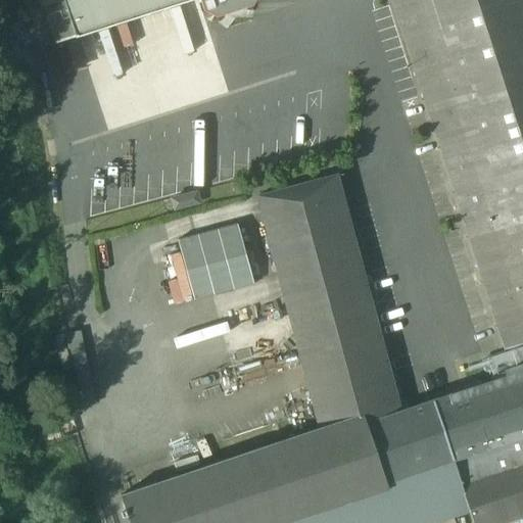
[(40,0),(46,16),(65,9),(62,0),(40,0)]
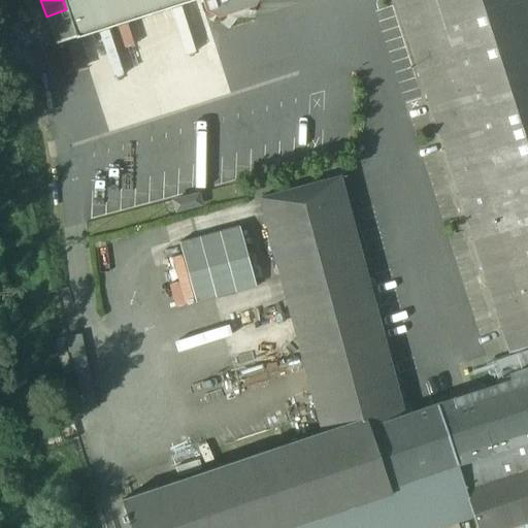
[(63,0),(66,9),(75,38),(194,0),(201,0),(205,10),(218,18),(255,6),(257,0),(63,0)]
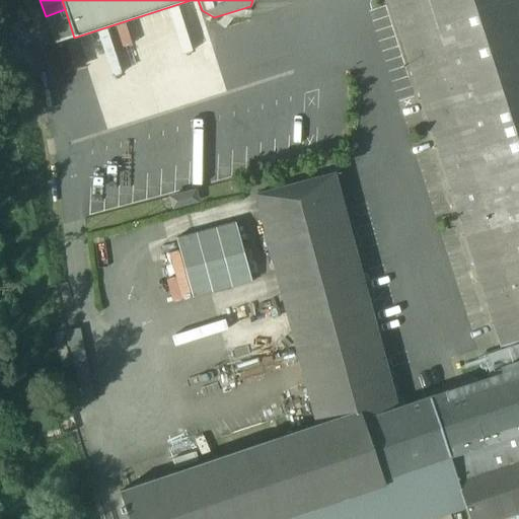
[(518,367),(518,0),(393,0),(423,94),(502,350),(509,370),(518,367)]
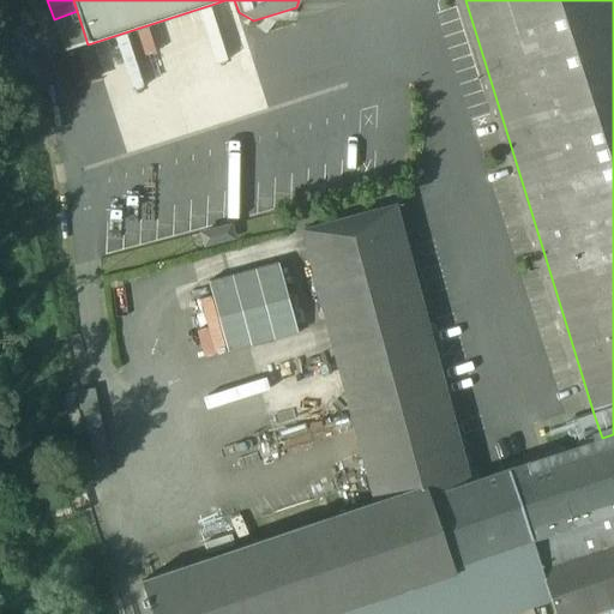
[(65,52),(88,44),(77,11),(54,19),(65,52)]
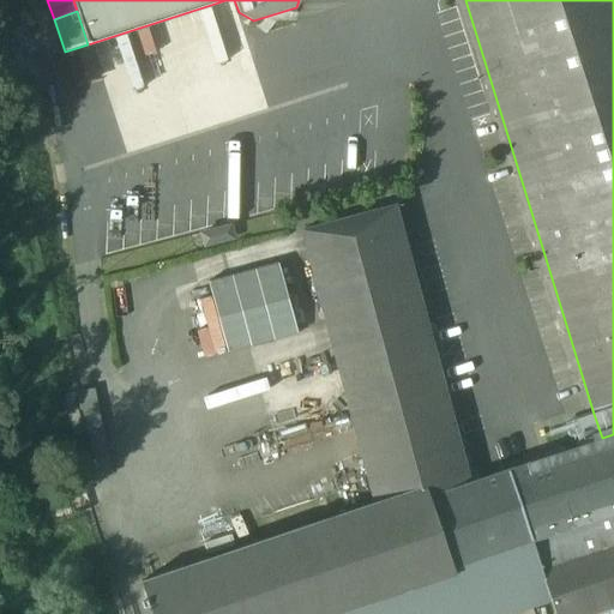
[(268,194),(265,131),(256,131),(258,194),(268,194)]
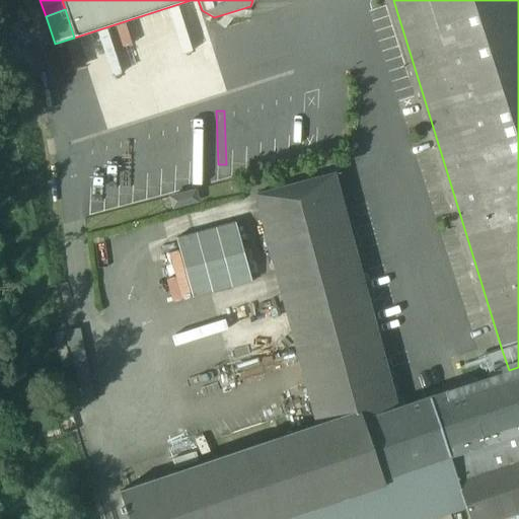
[(251,197),(319,426),(360,411),(362,419),(399,405),(330,173),(251,197)]
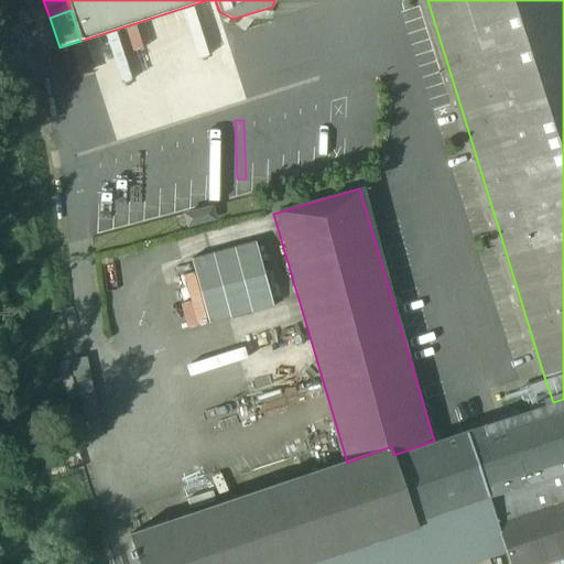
[(260,240),(185,255),(198,322),(273,307),(260,240)]
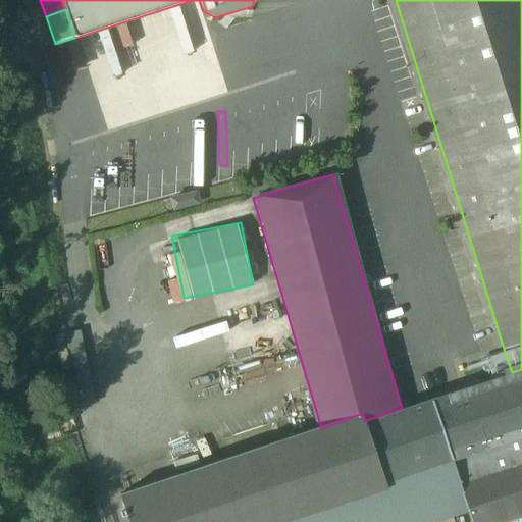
[(243,228),(245,247),(255,246),(253,227),(243,228)]
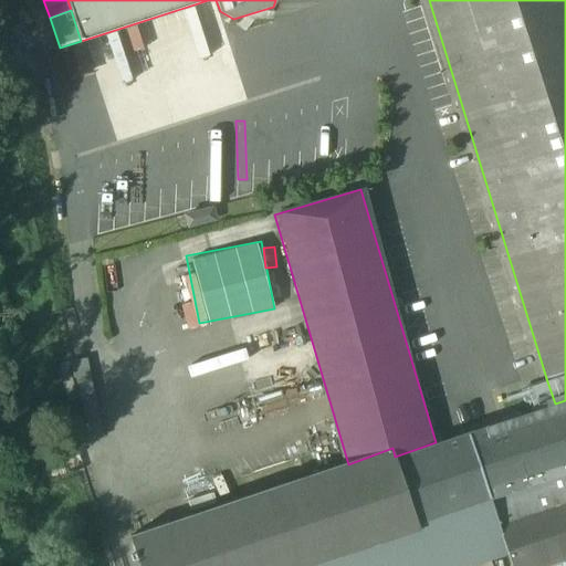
[(87,359),(74,360),(76,402),(90,402),(87,359)]
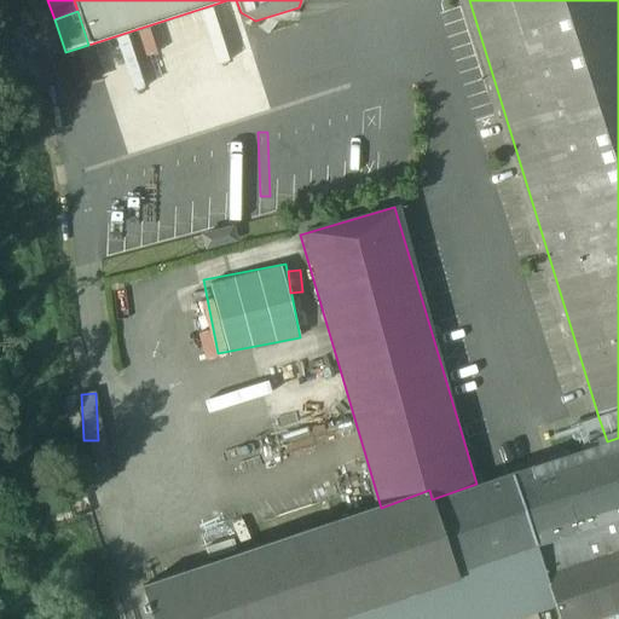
[(548,432),(556,460),(607,441),(599,417),(548,432)]
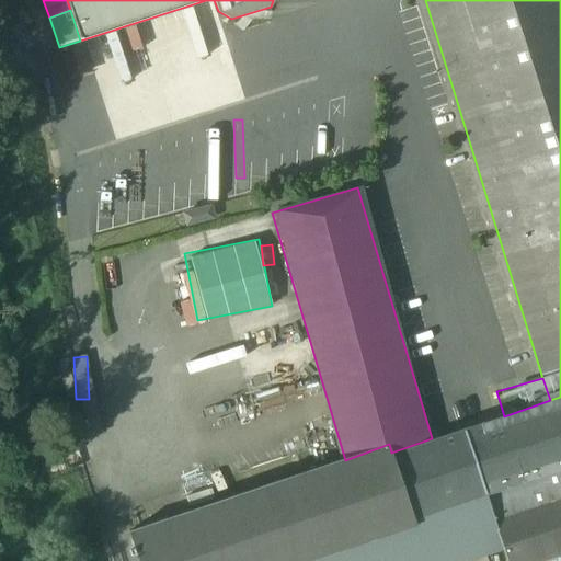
[(432,438),(391,453),(413,516),(560,471),(560,470),(560,397),(550,400),(504,416),(432,438)]
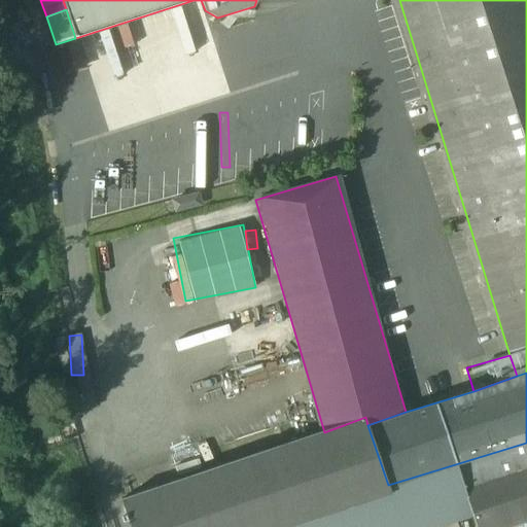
[(296,526),(391,497),(388,485),(367,425),(365,417),(324,432),(120,497),(130,526),(296,526)]
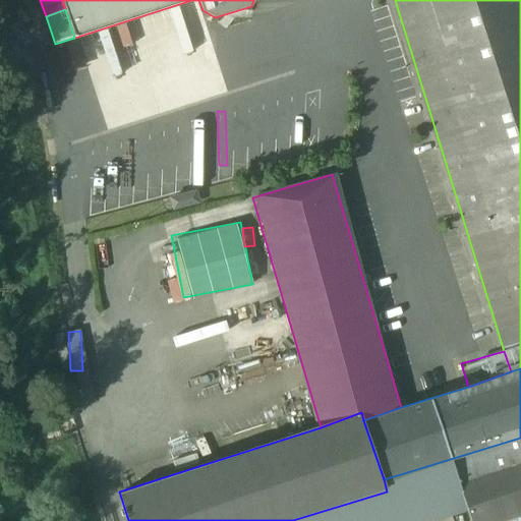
[(428,520),(466,510),(457,482),(520,462),(520,437),(520,438),(384,479),(387,491),(293,520),(428,520)]
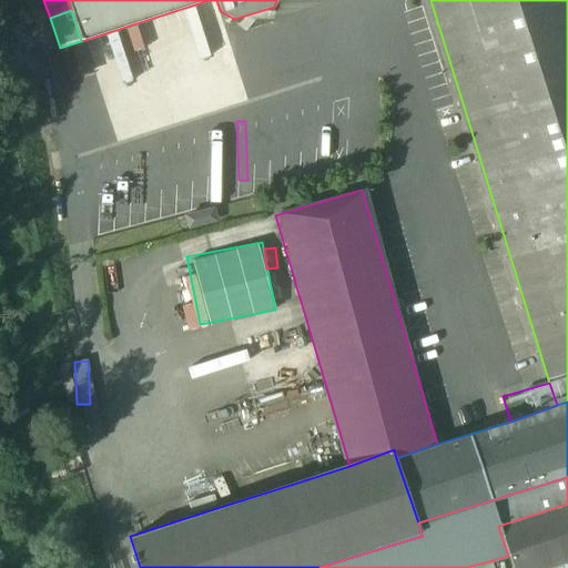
[(567,476),(567,477),(567,476),(567,504),(498,526),(508,556),(511,567),(546,567),(567,561),(567,476)]
